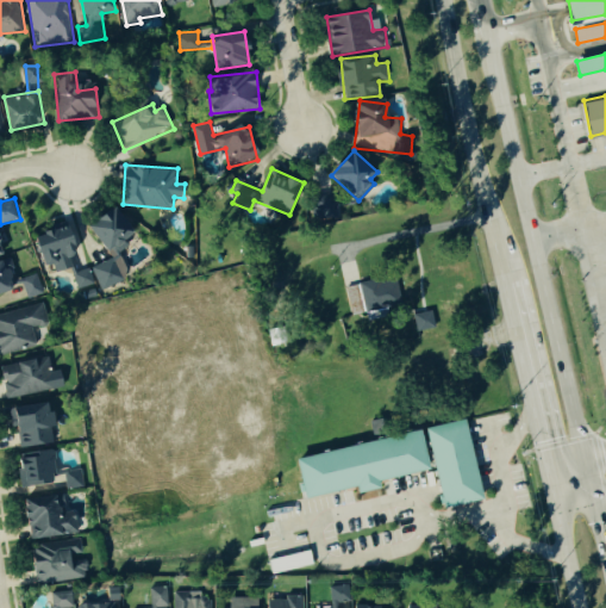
[(112,256),(93,270),(107,289),(131,271),(118,253),(130,246),(125,239),(135,231),(114,205),(88,224),(112,256)]
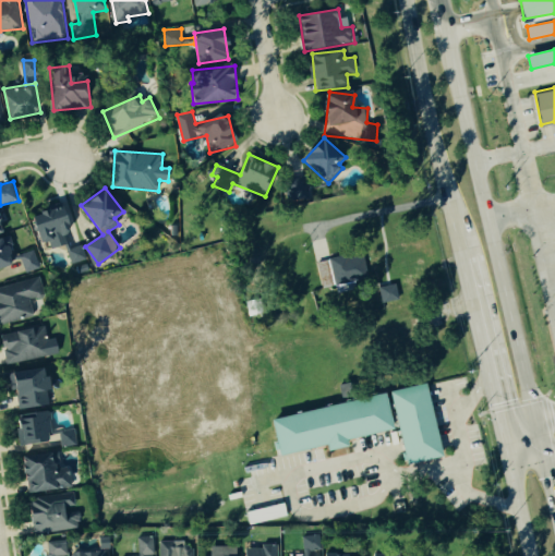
[(31,214),(40,244),(50,241),(52,249),(67,244),(64,236),(72,233),(63,204),(31,214)]
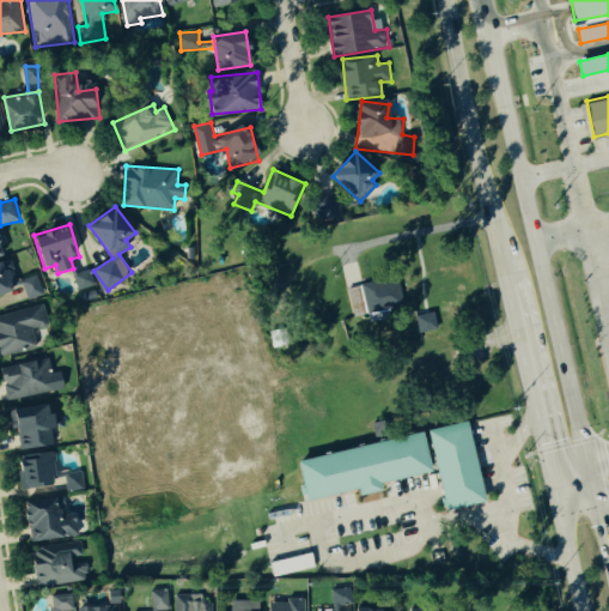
[(0,262),(0,295),(14,291),(5,261),(0,262)]
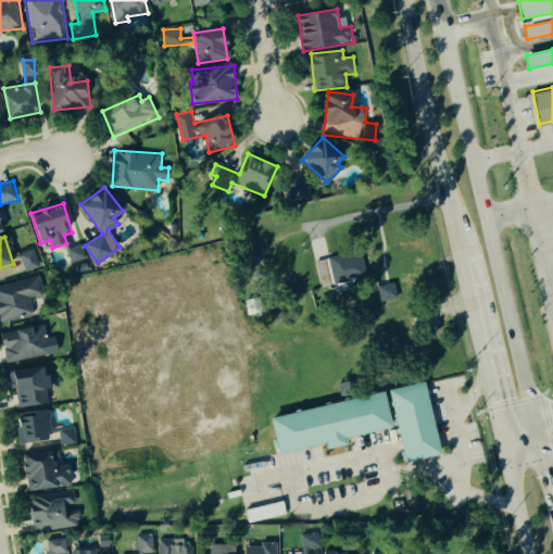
[(73,263),(87,259),(83,244),(68,249),(73,263)]
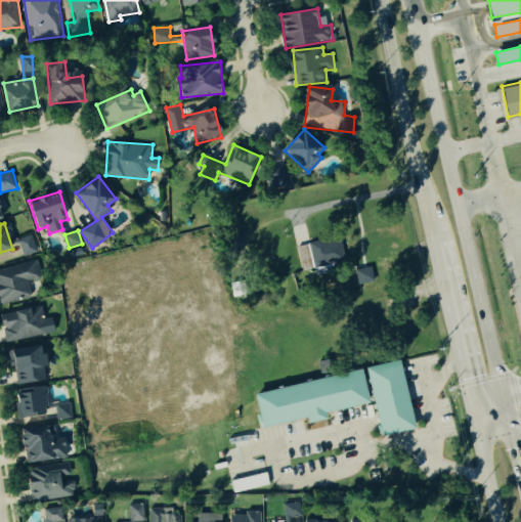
[(25,256),(39,251),(34,234),(19,238),(25,256)]
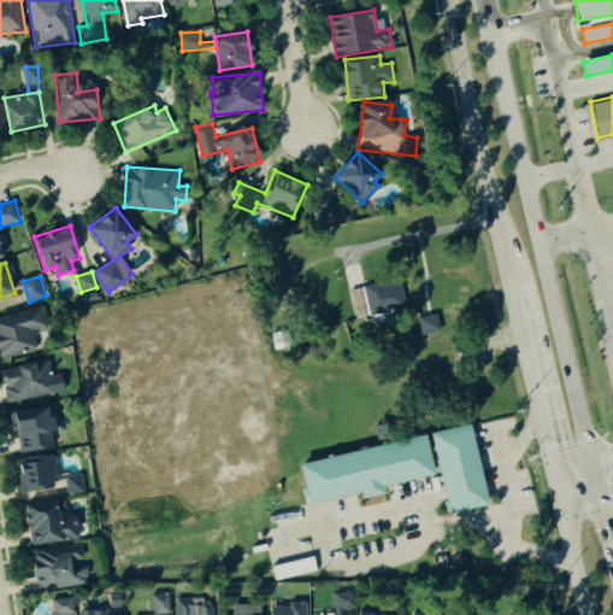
[(366,288),(373,315),(410,306),(402,279),(366,288)]
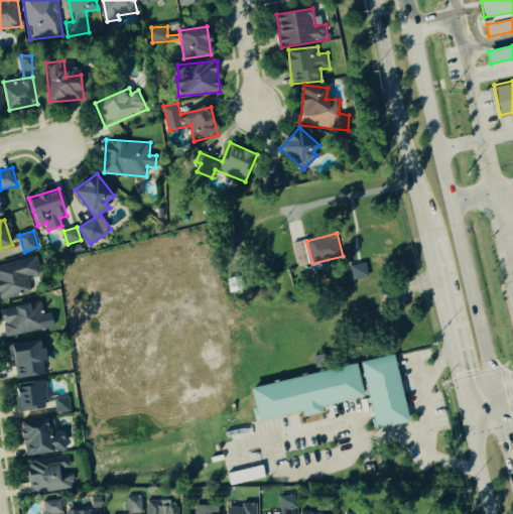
[(42,275),(38,257),(0,263),(0,296),(31,291),(29,277),(42,275)]
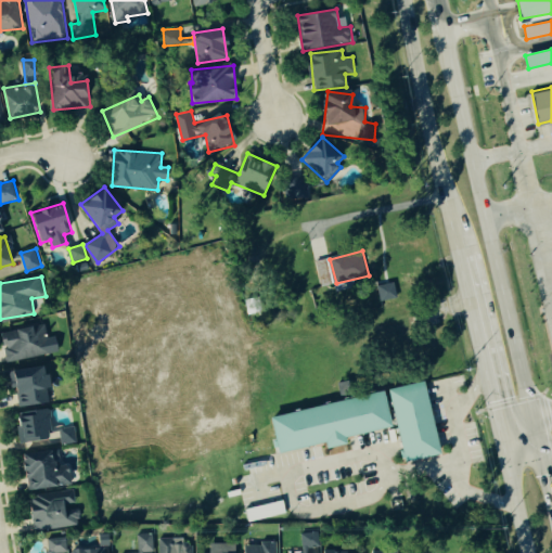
[(376,303),(398,297),(395,281),(373,285),(376,303)]
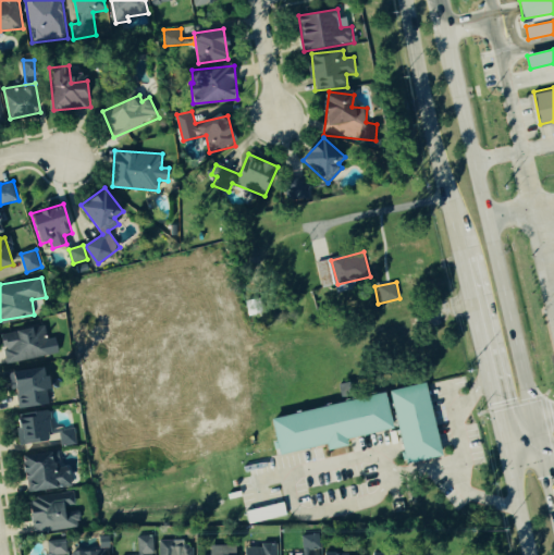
[(3,331),(7,361),(60,356),(58,337),(49,337),(48,327),(3,331)]
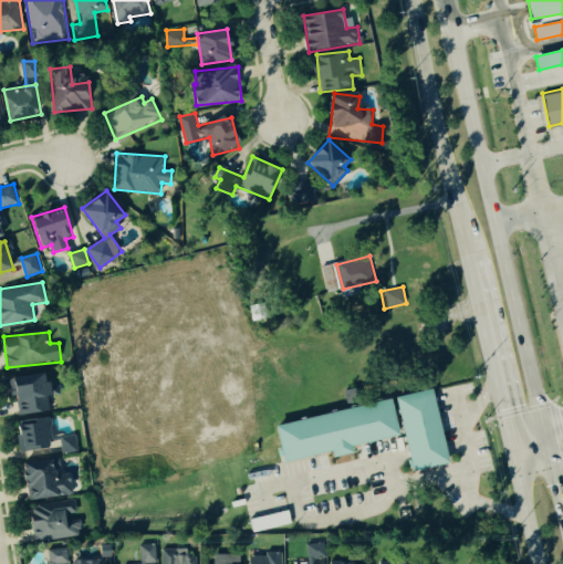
[(13,377),(18,415),(55,410),(51,382),(47,383),(45,374),(13,377)]
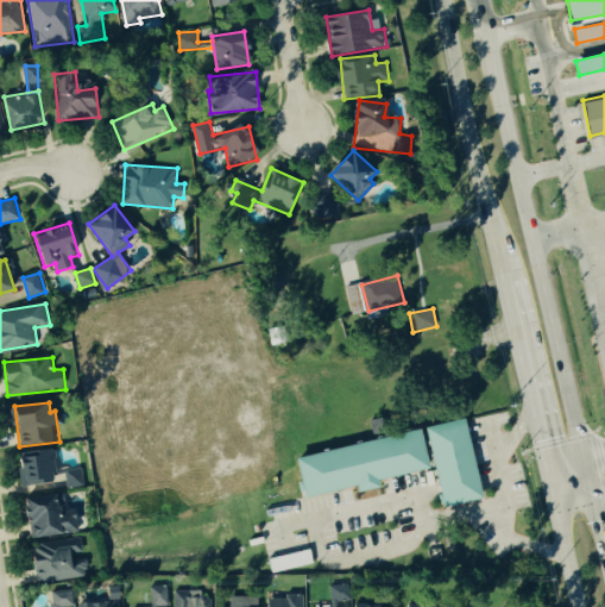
[(443,507),(483,499),(466,419),(427,427),(443,507)]
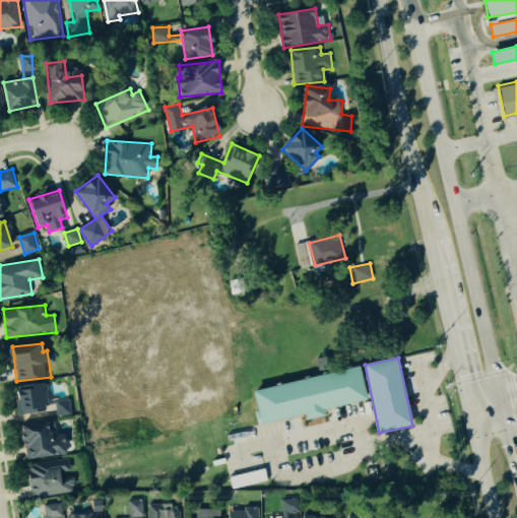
[(253,389),(260,425),(305,415),(306,419),(325,416),(324,409),(367,401),(361,369),(253,389)]
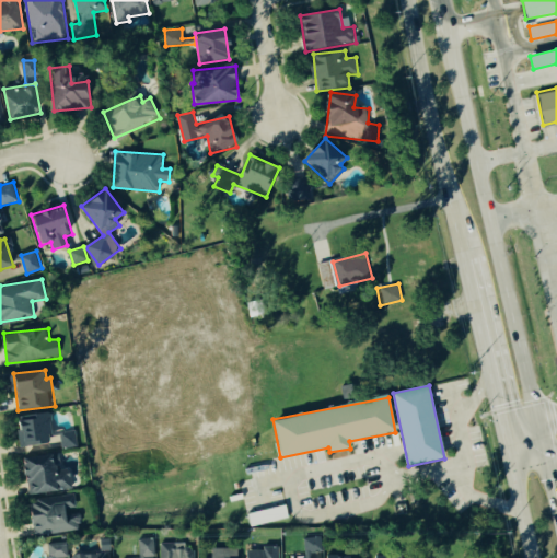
[(20,445),(53,442),(49,413),(18,416),(20,445)]
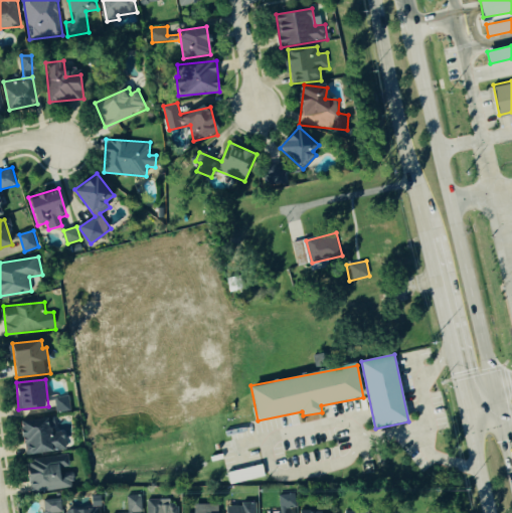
[(71,411),(71,395),(56,396),(57,411),(71,411)]
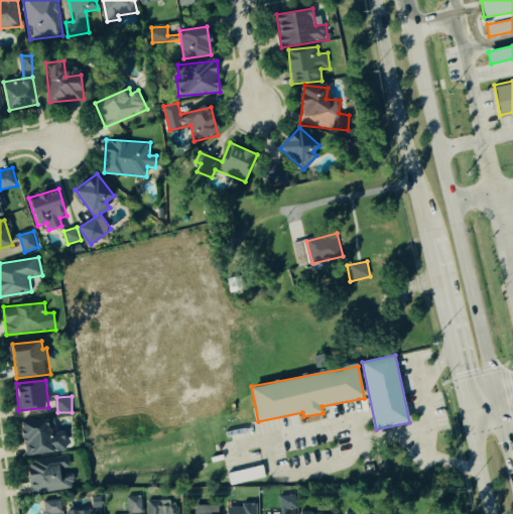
[(22,421),(25,456),(67,452),(66,432),(56,433),(54,417),(22,421)]
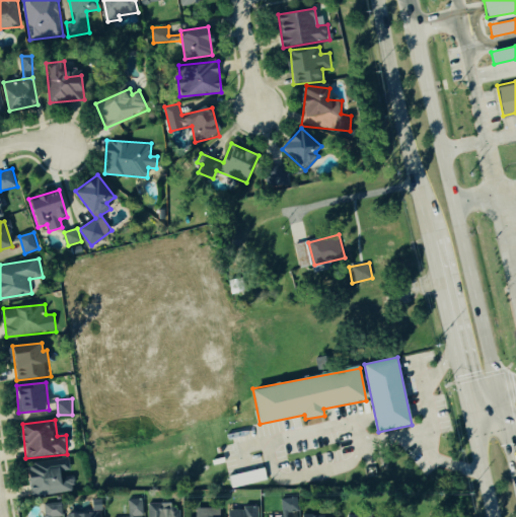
[(71,458),(27,463),(31,496),(75,491),(71,458)]
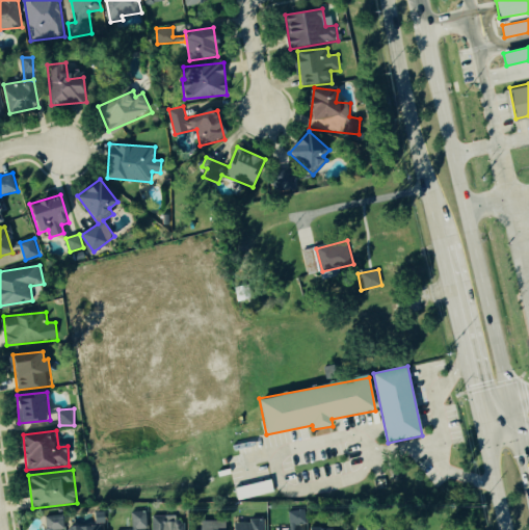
[(290,510),(290,529),(300,529),(300,523),(307,523),(306,509),(290,510)]
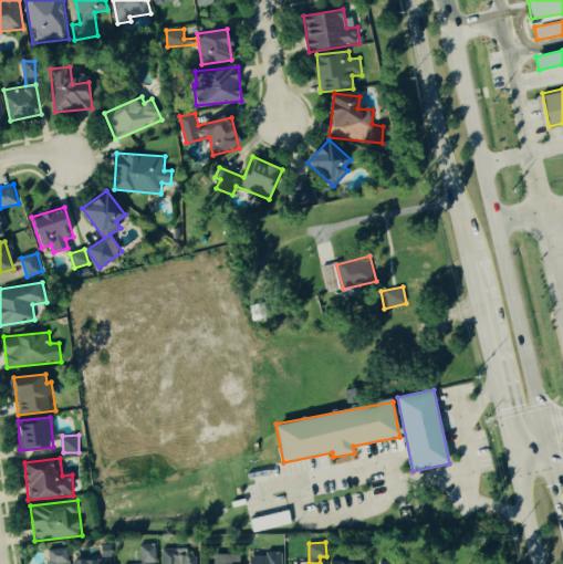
[(157,562),(157,544),(142,545),(142,563),(147,563),(157,562)]
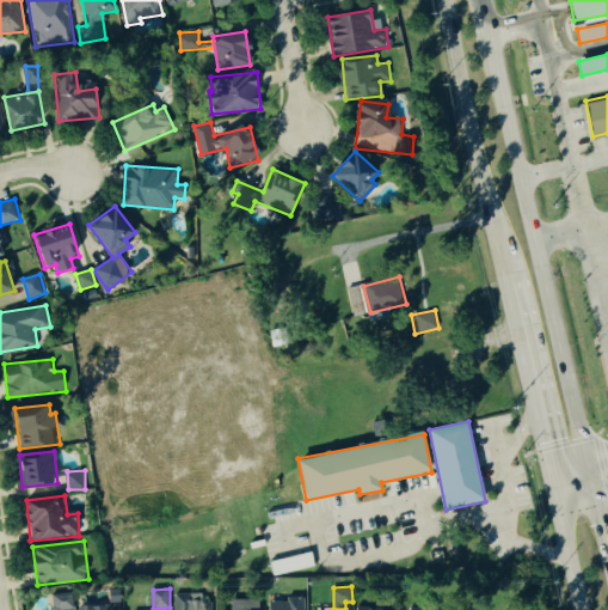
[(53,595),(54,609),(75,609),(74,592),(53,595)]
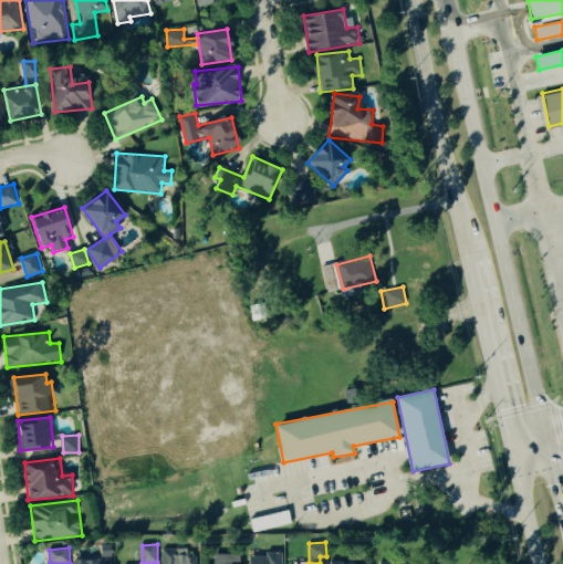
[(197,563),(197,554),(188,555),(188,549),(163,549),(163,563),(197,563)]
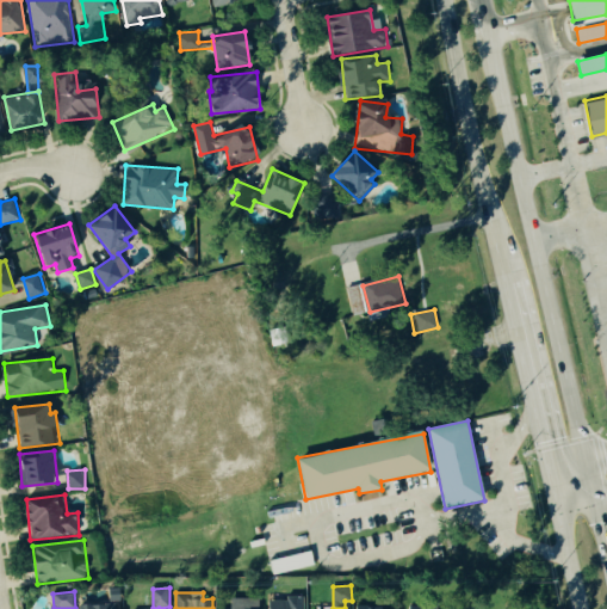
[(260,608),(260,598),(233,597),(231,608),(260,608)]
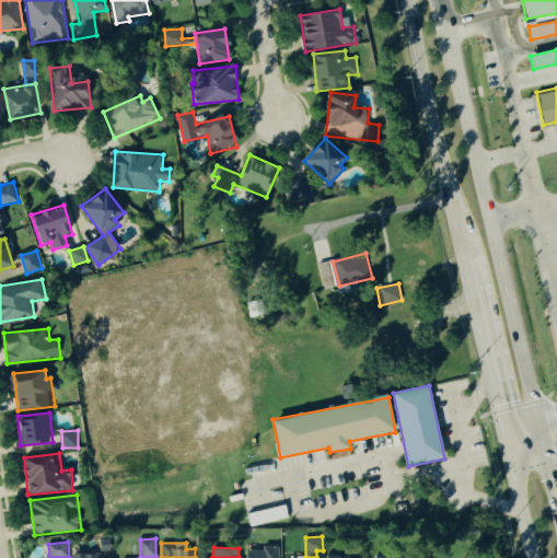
[(246,547),(245,557),(279,557),(280,548),(246,547)]
